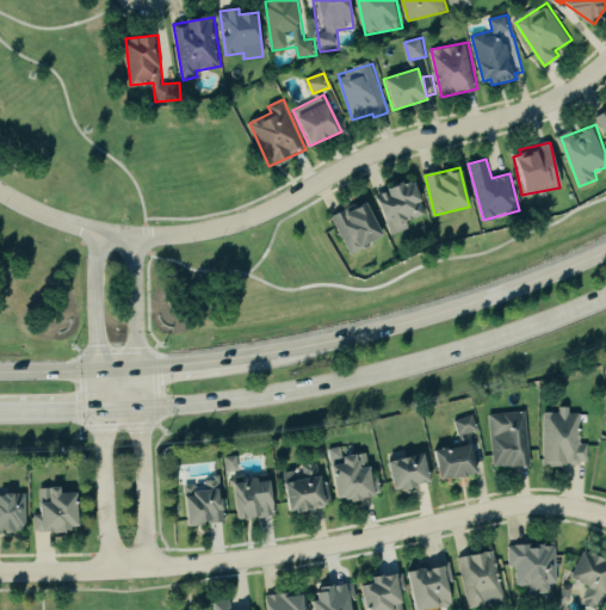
[(391,235),(410,228),(408,221),(427,214),(414,179),(375,193),(391,235)]
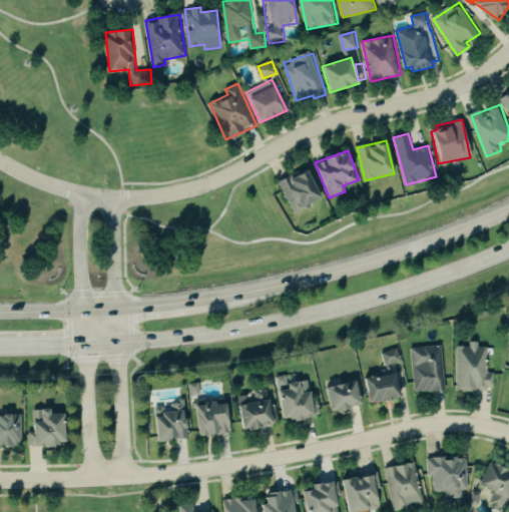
[(293,210),(322,200),(310,168),(281,178),(293,210)]
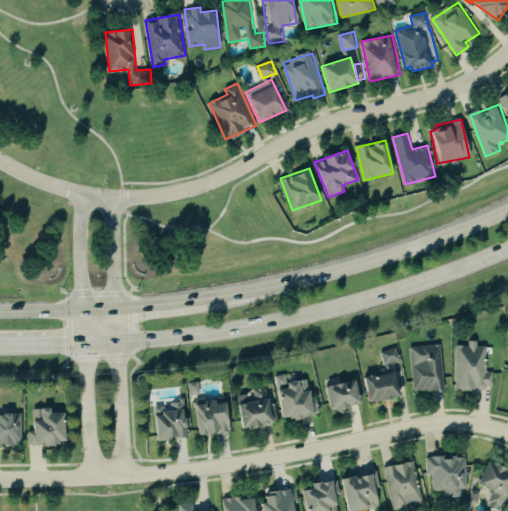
[(487,372),(487,347),(477,347),(477,345),(457,344),(456,390),(492,390),(492,372),(487,372)]
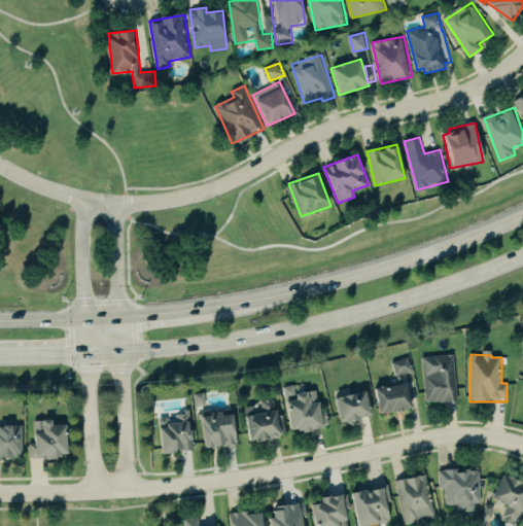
[(427,356),(429,404),(457,401),(454,355),(427,356)]
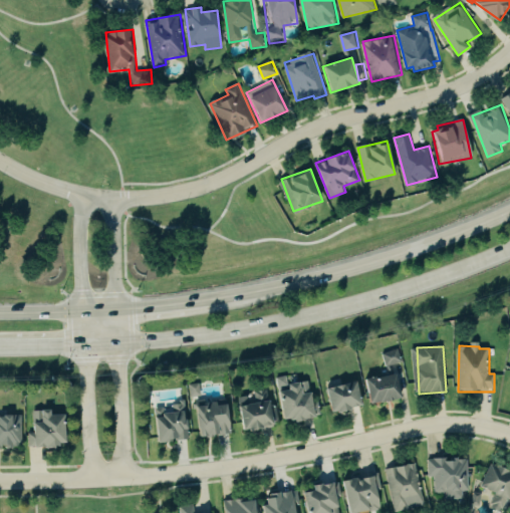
[(399,399),(395,374),(364,379),(368,405),(399,399)]
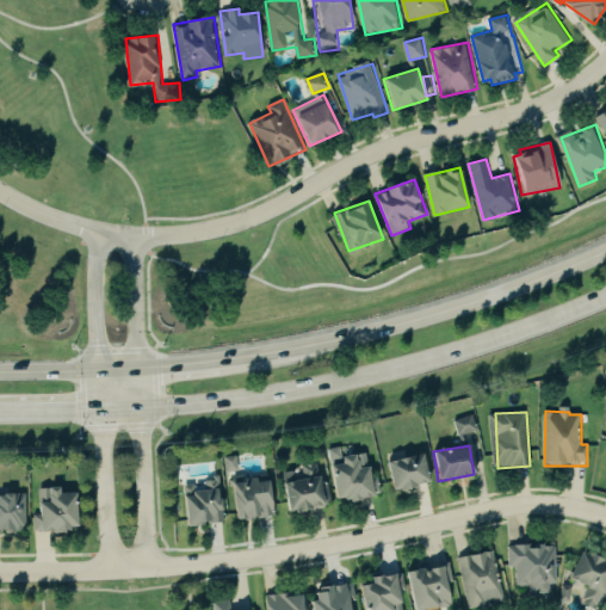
[(338,503),(383,494),(379,475),(370,476),(365,454),(339,458),(341,467),(332,468),(338,503)]
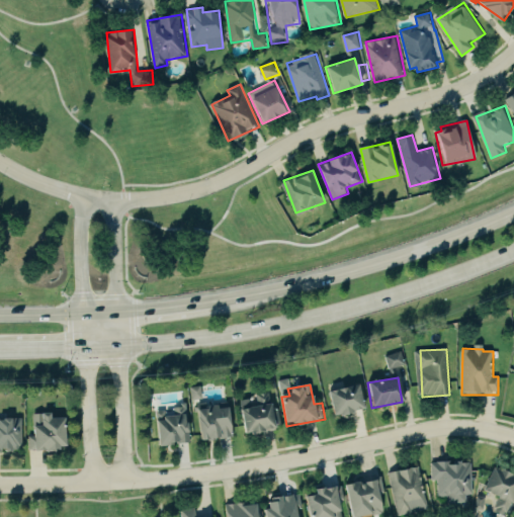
[(192,400),(202,399),(201,385),(191,386),(192,400)]
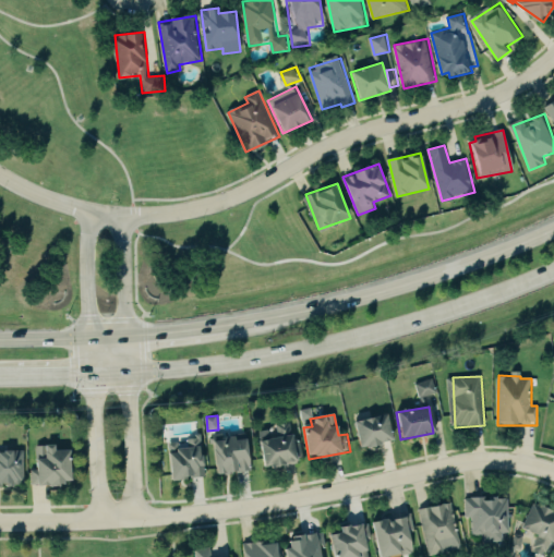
[(392,443),(386,415),(353,422),(360,449),(392,443)]
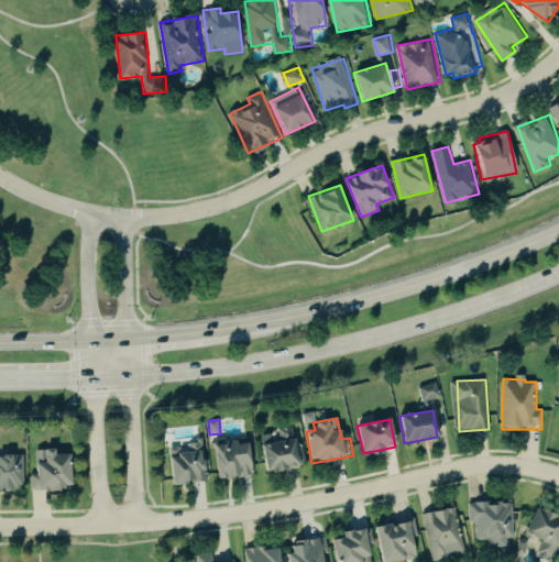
[(262,445),(267,473),(306,464),(302,443),(296,444),(292,427),(277,430),(280,441),(262,445)]
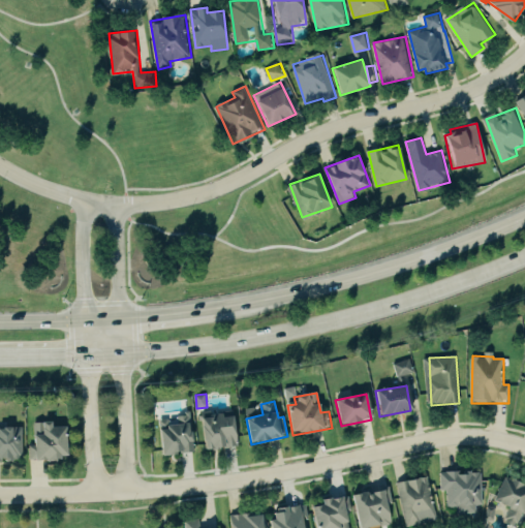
[(238,446),(232,413),(201,418),(207,452),(238,446)]
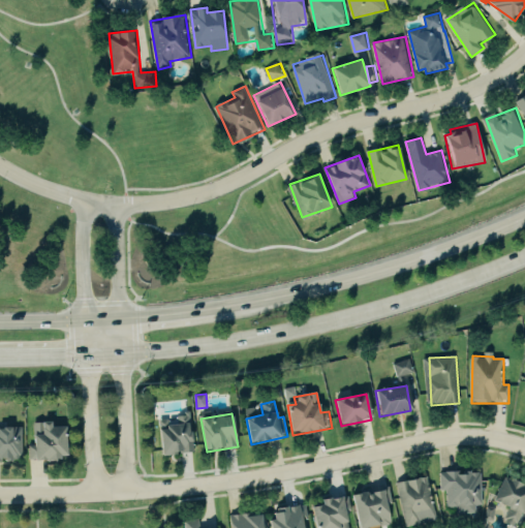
[(194,454),(193,416),(179,417),(179,422),(158,422),(159,455),(194,454)]
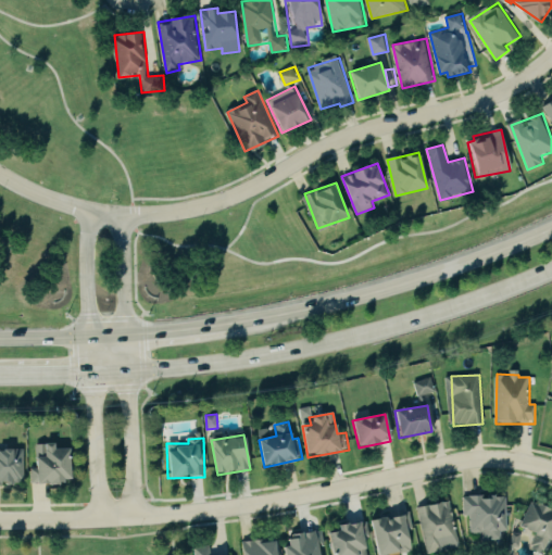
[(36,483),(70,483),(70,450),(53,450),(53,445),(36,444),(36,483)]
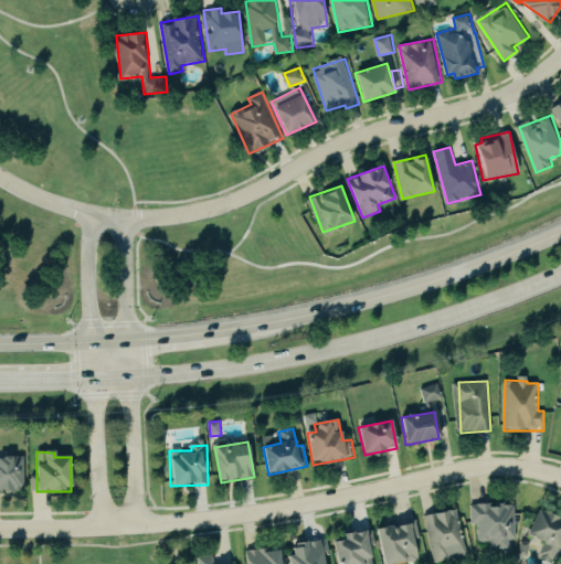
[(25,457),(0,457),(0,492),(25,492),(25,457)]
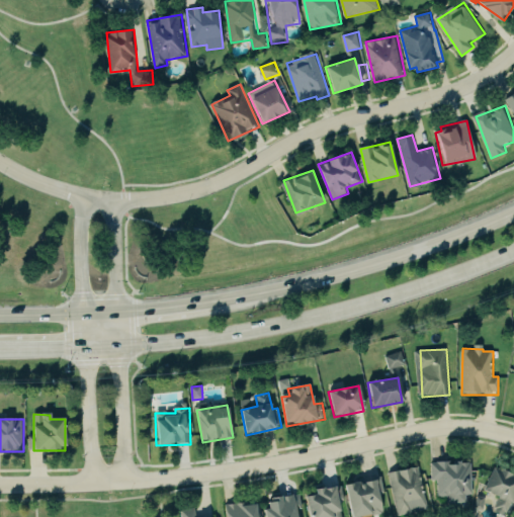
[(448,503),(473,503),(472,461),(432,462),(432,482),(437,482),(437,497),(448,496),(448,503)]
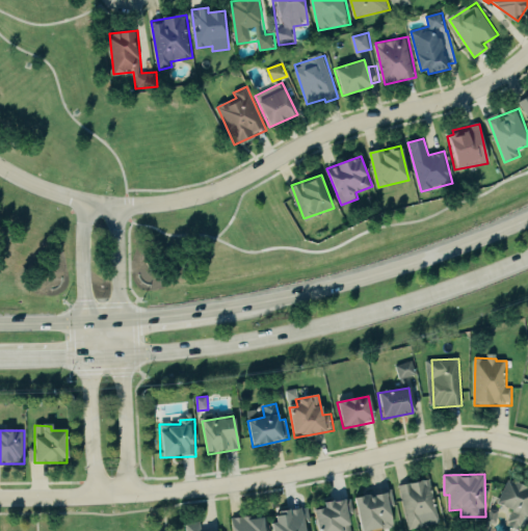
[(410,529),(439,523),(430,480),(400,485),(410,529)]
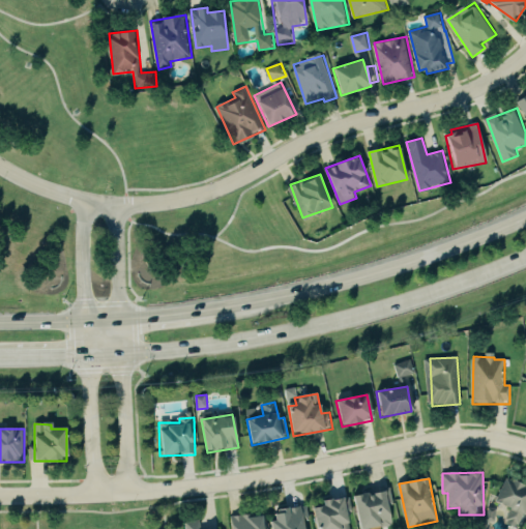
[(523,528),(525,523),(525,488),(504,478),(494,502),(510,509),(505,521),(523,528)]
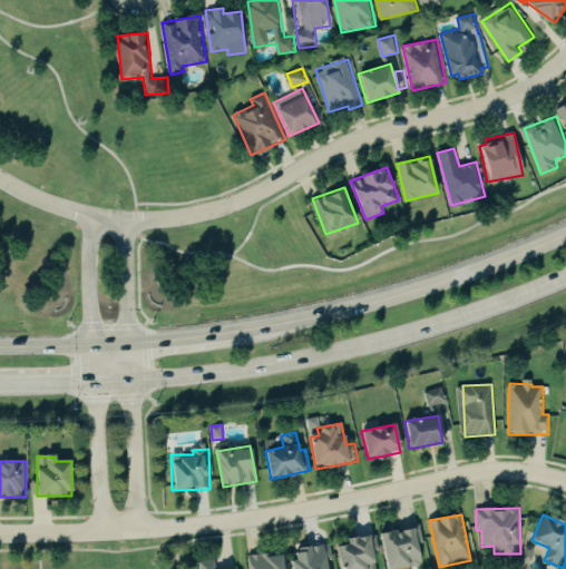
[(423,543),(419,525),(379,535),(388,568),(401,568),(422,563),(418,545),(423,543)]
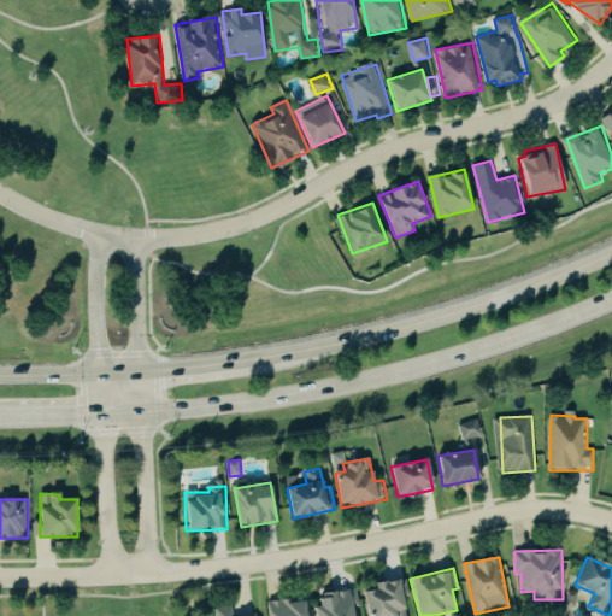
[(364,587),(369,615),(410,615),(404,580),(364,587)]
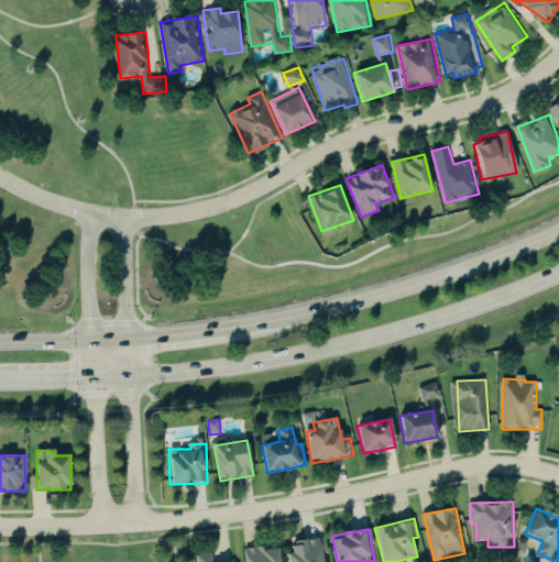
[(285,543),(288,561),(328,561),(324,537),(285,543)]
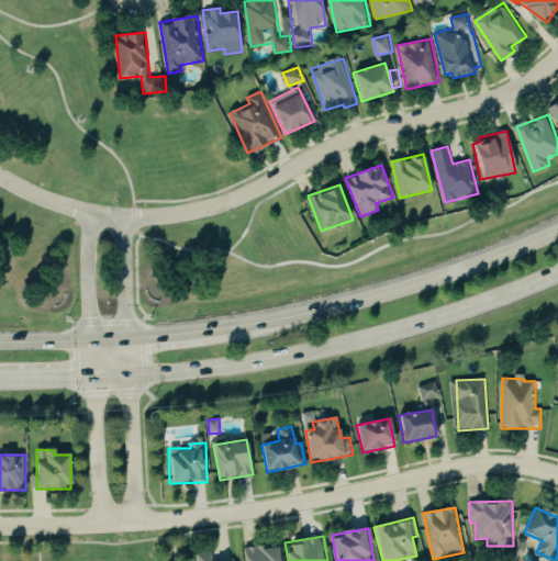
[(245,560),(278,560),(276,545),(244,549),(245,560)]
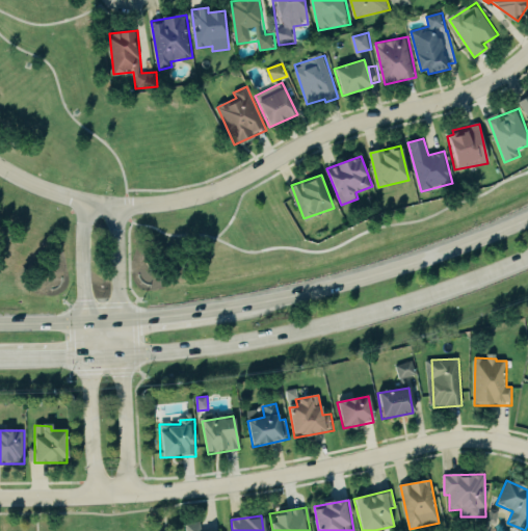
[(202,530),(202,522),(185,524),(185,530),(202,530)]
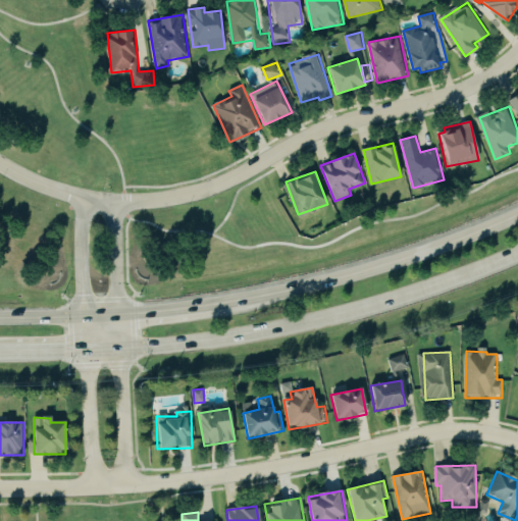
All buildings are outlined.
